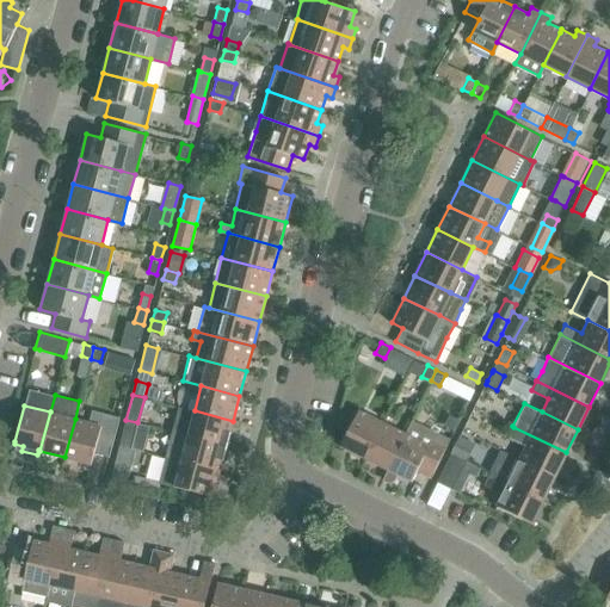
[(178,407),(172,431),(226,446),(233,421),(195,410),(178,407)]
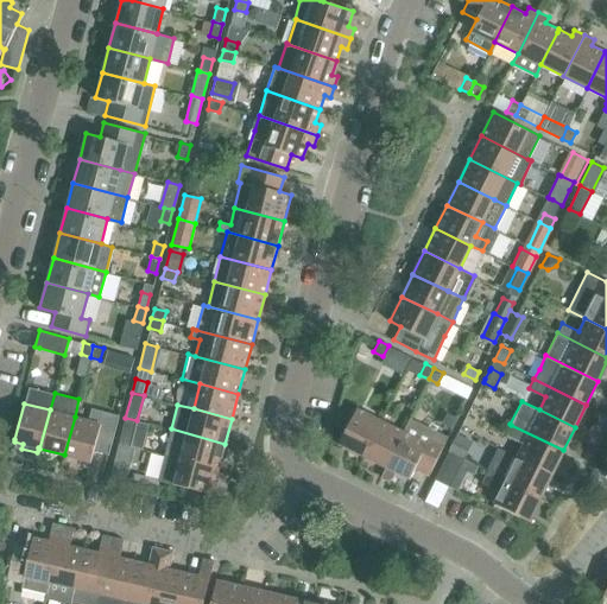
[(339,444),(362,455),(380,419),(356,408),(339,444)]
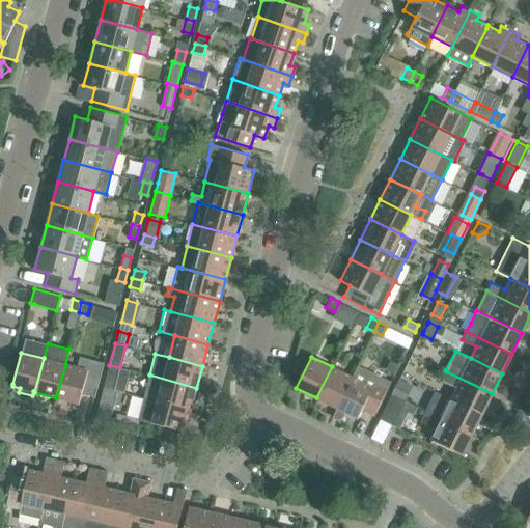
[(386,368),(395,372),(398,364),(390,360),(386,368)]
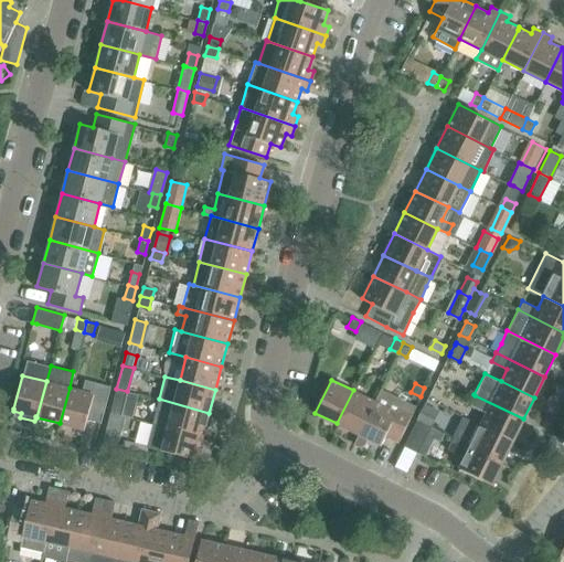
[(60,423),(84,430),(86,419),(99,422),(107,391),(82,384),(81,390),(70,388),(60,423)]
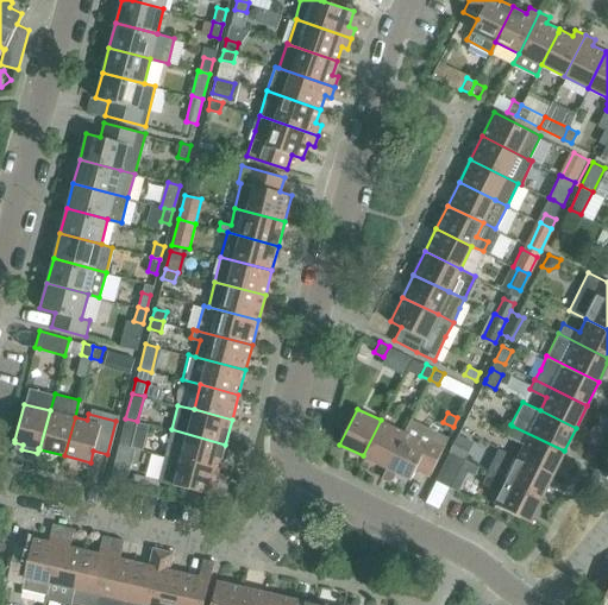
[(403,432),(386,467),(409,479),(415,468),(428,476),(447,436),(409,417),(403,432)]
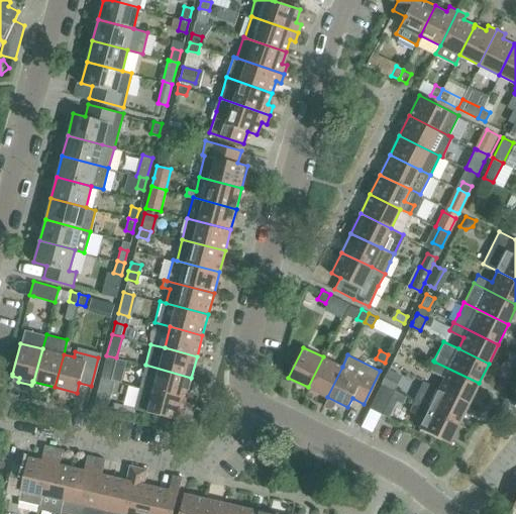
[(100,377),(110,379),(116,357),(106,355),(100,377)]
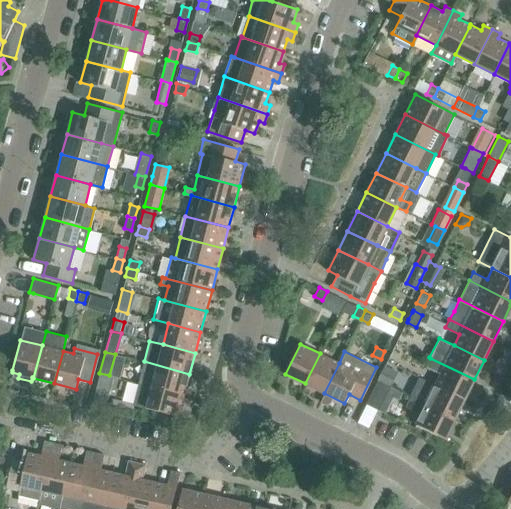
[(320,353),(305,383),(324,393),(339,363),(320,353)]
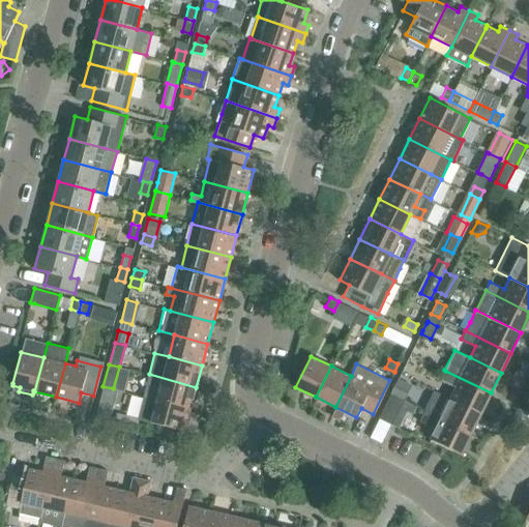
[(456,386),(450,398),(481,413),(491,392),(445,371),(441,379),(456,386)]
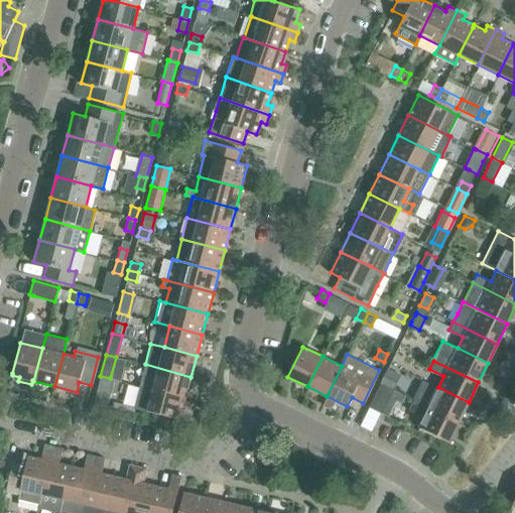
[(153,389),(185,397),(190,377),(145,364),(142,372),(139,386),(153,389)]
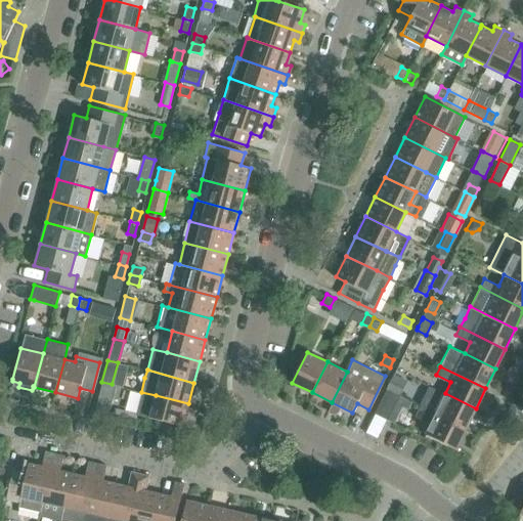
[(397,395),(404,381),(393,376),(386,389),(397,395)]
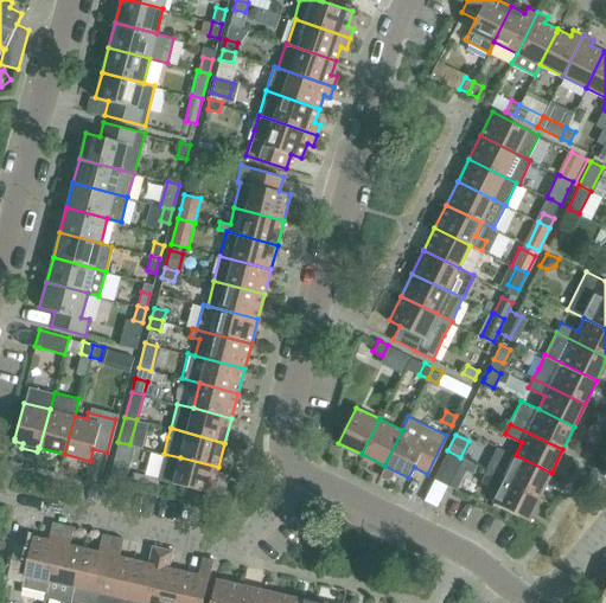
[(129,444),(117,442),(110,472),(126,475),(134,446),(129,444)]
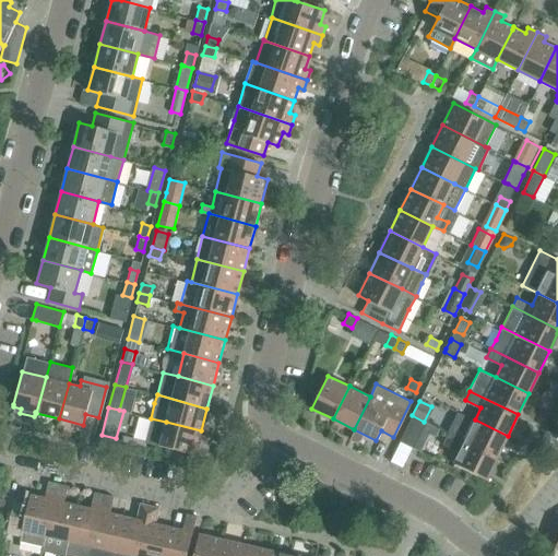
[(453,424),(449,433),(497,457),(508,436),(475,420),(459,412),(453,424)]
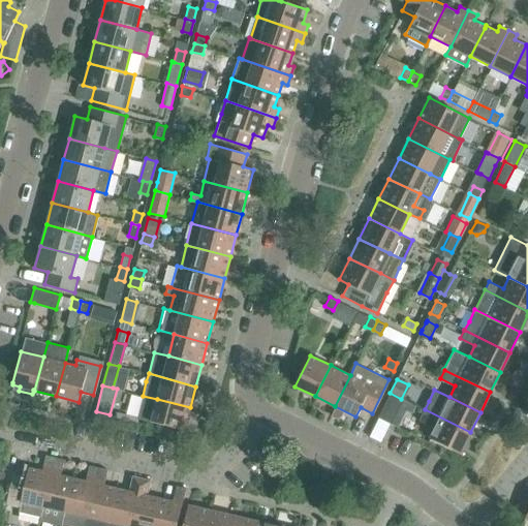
[(393,420),(403,399),(401,399),(390,393),(378,416),(391,423),(393,420)]
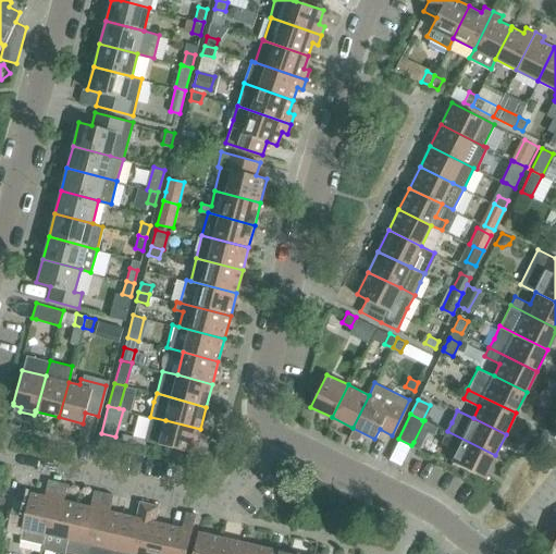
[(194,453),(200,429),(165,420),(150,417),(145,440),(194,453)]
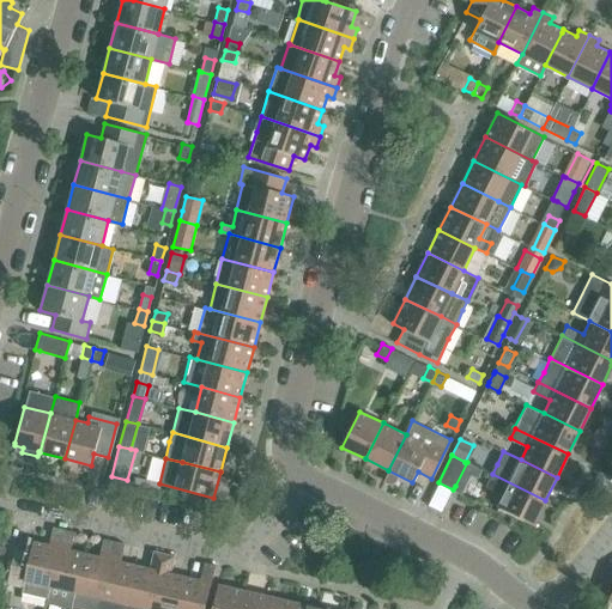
[(492,474),(491,474),(485,486),(503,497),(497,506),(533,524),(545,500),(492,474)]
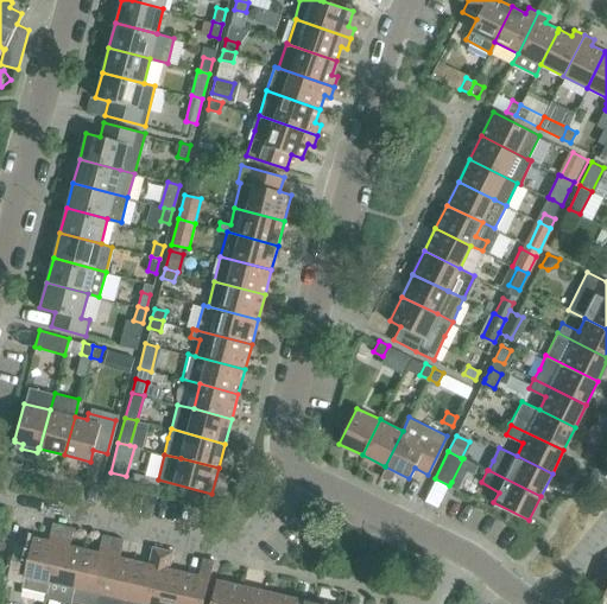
[(14,544),(7,577),(21,580),(20,586),(45,592),(44,597),(45,597),(63,525),(52,522),(48,540),(32,536),(30,547),(14,544)]
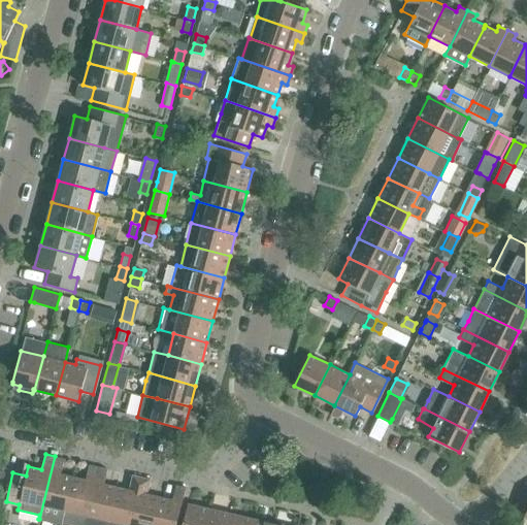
[(39,519),(61,524),(72,477),(60,473),(63,458),(55,456),(39,519)]
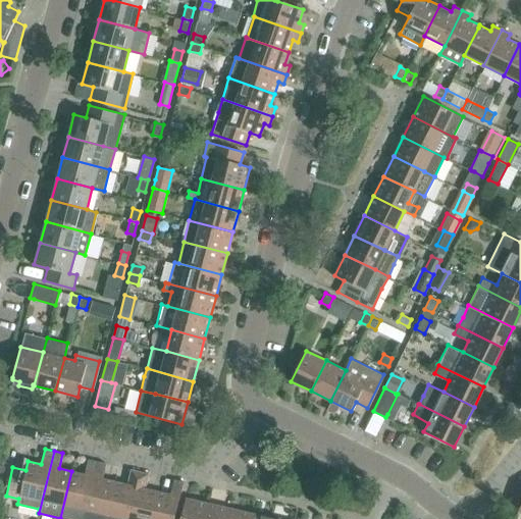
[(84,474),(71,471),(60,518),(63,518),(83,518),(94,471),(97,460),(88,458),(84,474)]
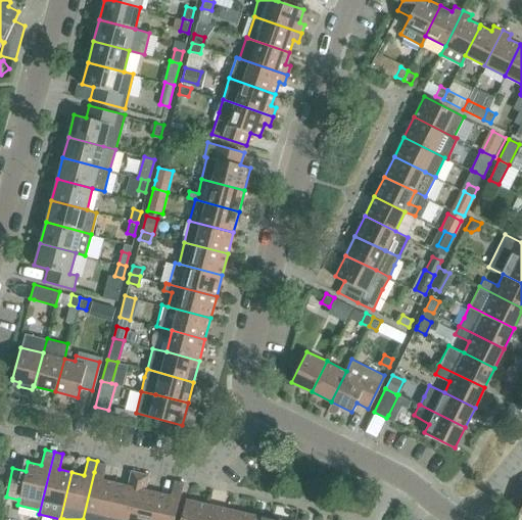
[(83,519),(105,519),(114,482),(102,479),(106,463),(97,461),(94,472),(83,519)]
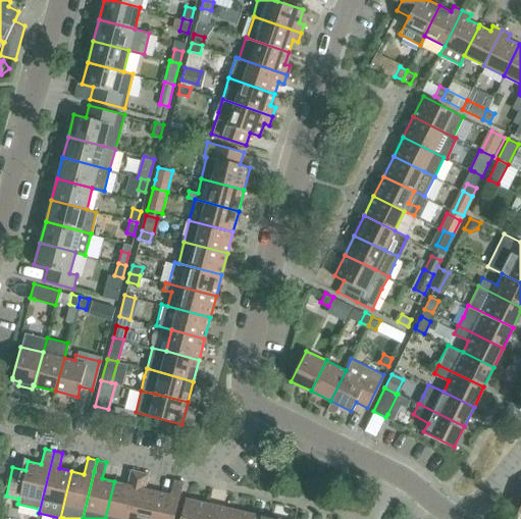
[(126,484),(114,481),(105,518),(127,518),(140,470),(131,468),(126,484)]
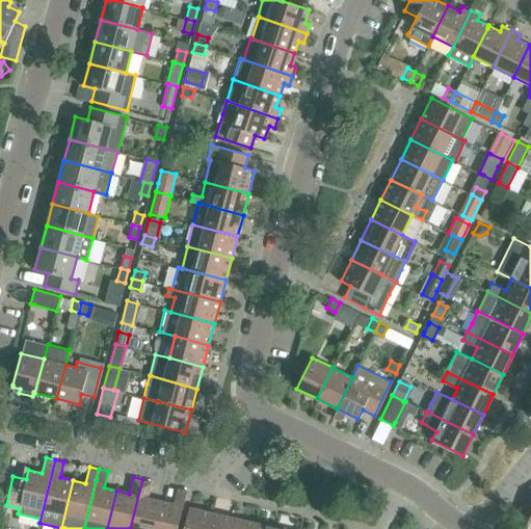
[(142,479),(130,528),(153,528),(160,501),(148,498),(152,481),(142,479)]
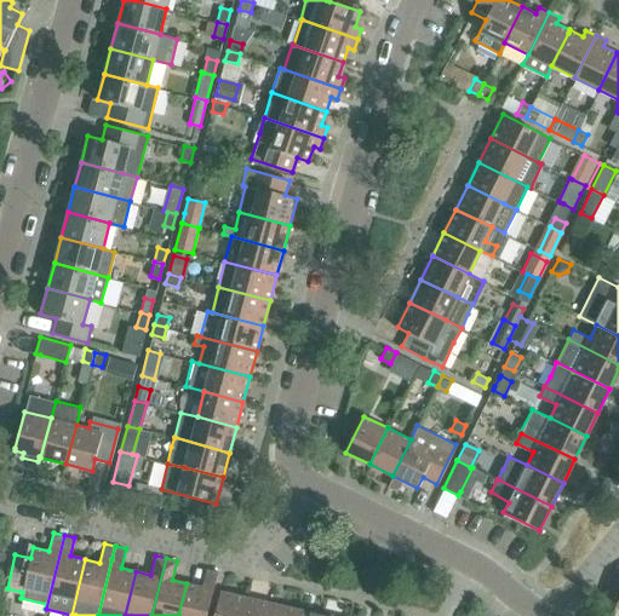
[(187,583),(178,615),(206,615),(218,570),(206,568),(201,587),(187,583)]
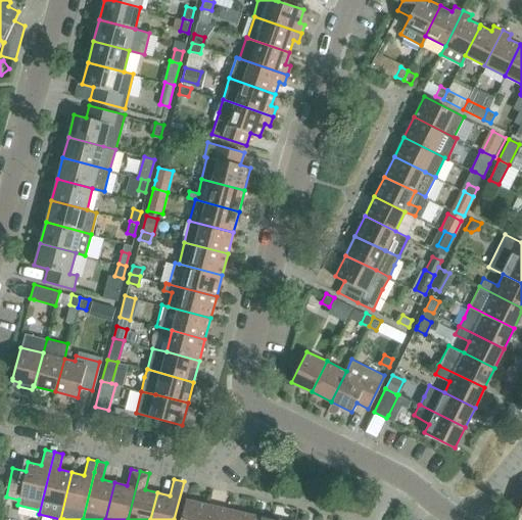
[(180,519),(203,519),(207,504),(186,499),(180,519)]
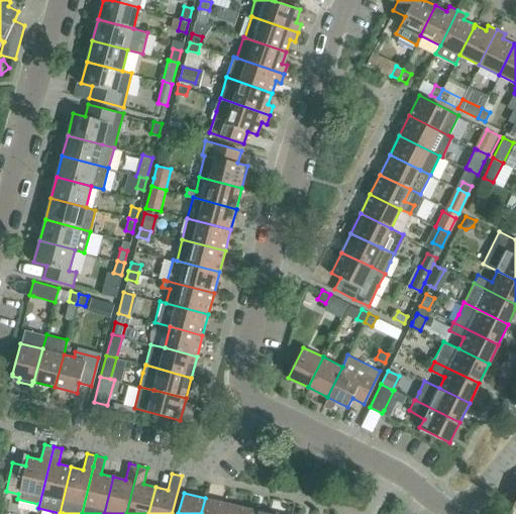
[(223,513),(226,503),(205,498),(201,513),(223,513)]
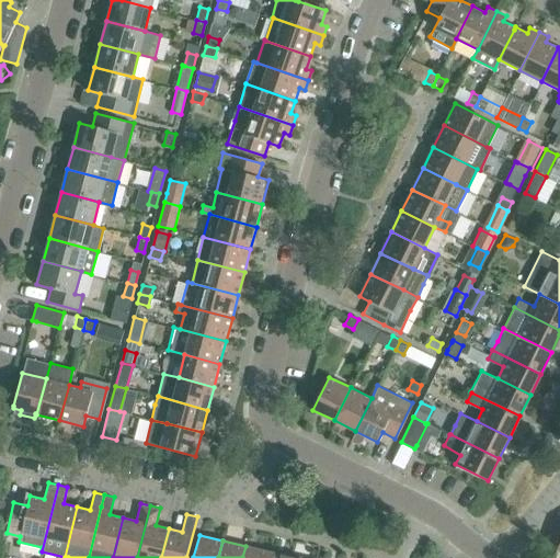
[(242,557),(266,557),(269,551),(246,546),(242,557)]
